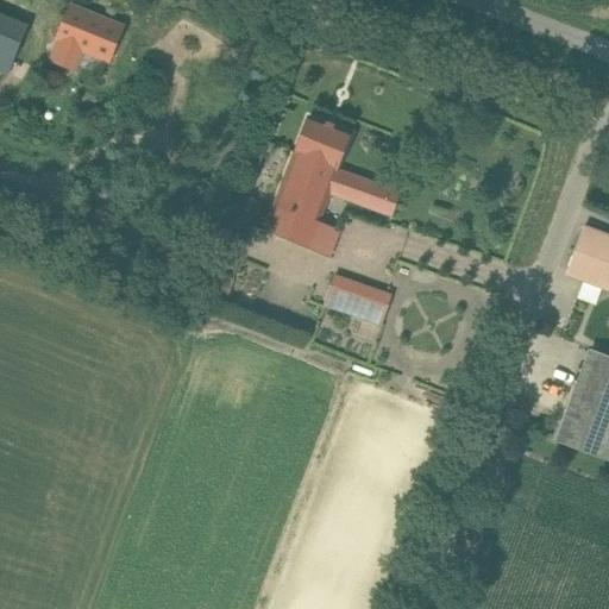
[(70,68),(71,66),(77,68),(83,51),(110,61),(111,62),(124,27),(71,6),(58,39),(60,41),(51,61),(70,68)]
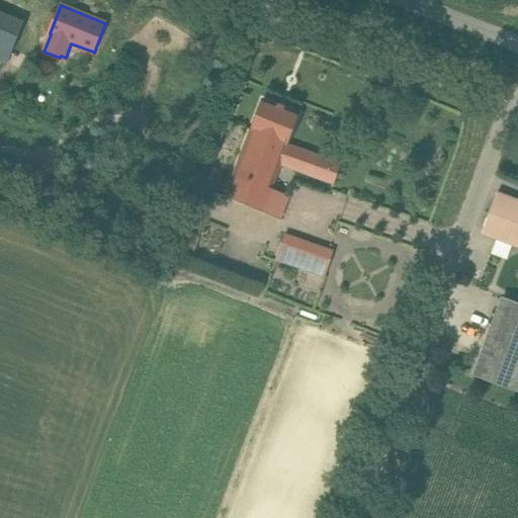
[(0,61),(8,64),(23,23),(0,14),(0,61)]
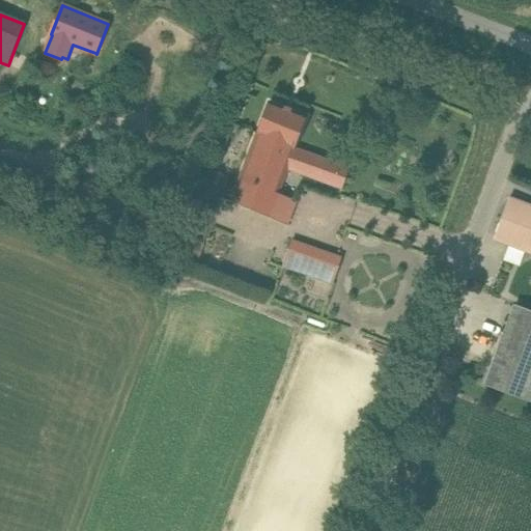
[(296,147),(307,116),(270,102),(231,200),(270,216),(279,193),(280,188),(287,170),(342,190),(351,167),(296,147)]
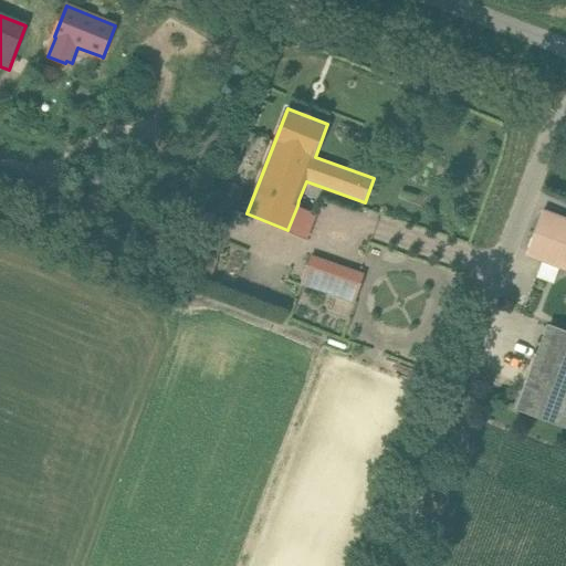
[(565,219),(543,210),(527,254),(565,268),(565,219)]
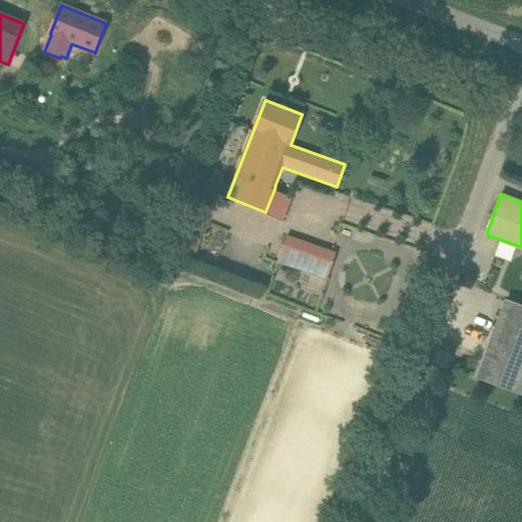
[(283,244),(278,261),(327,278),(333,262),(283,244)]
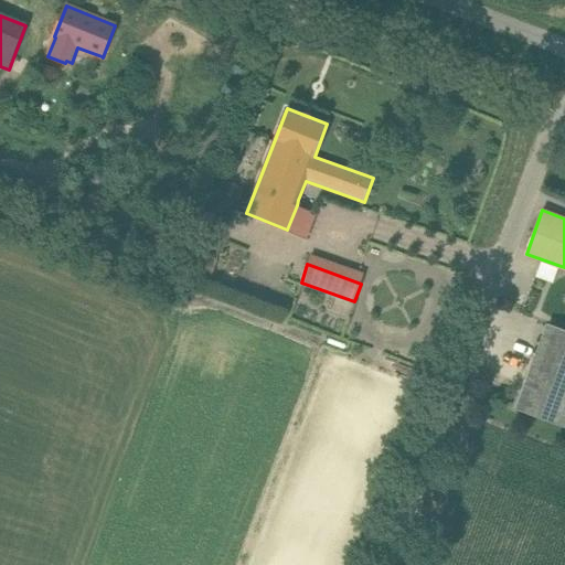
[(564,427),(564,329),(547,323),(516,409),(564,427)]
